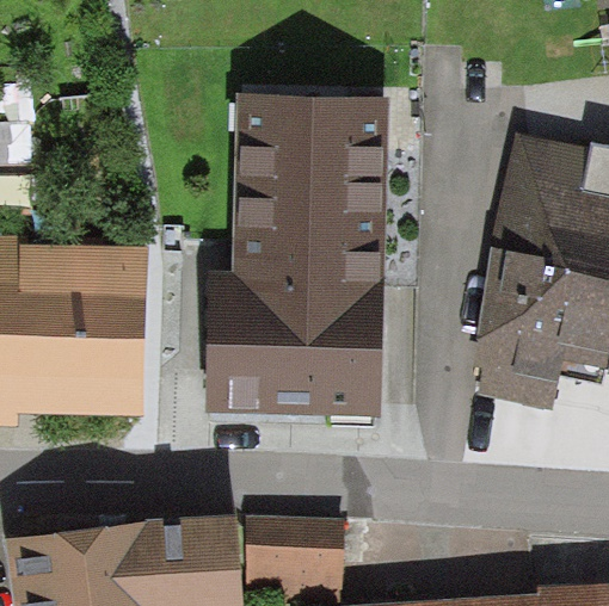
[(388,98),(235,94),(231,270),(208,270),(204,414),(379,419),(388,98)]
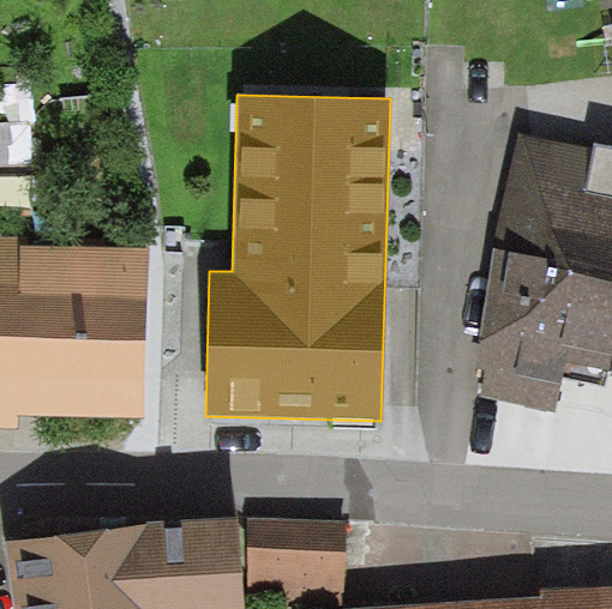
[(611,150),(517,131),(491,251),(473,387),(555,409),(563,363),(575,366),(611,373),(611,150)]
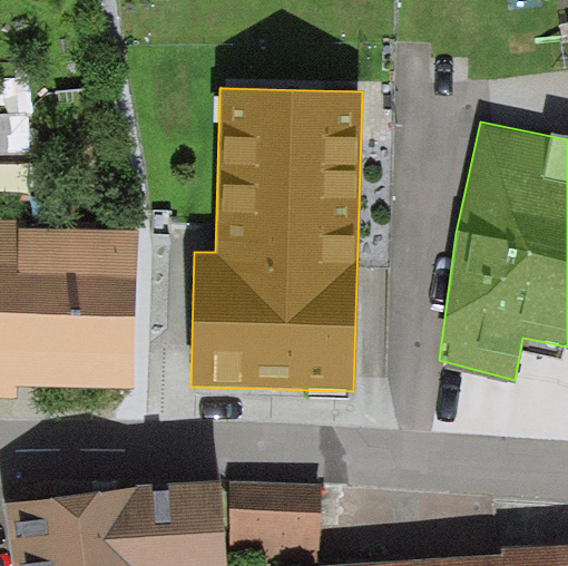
[(18,226),(23,226),(23,217),(0,216),(0,397),(15,397),(15,386),(18,226)]
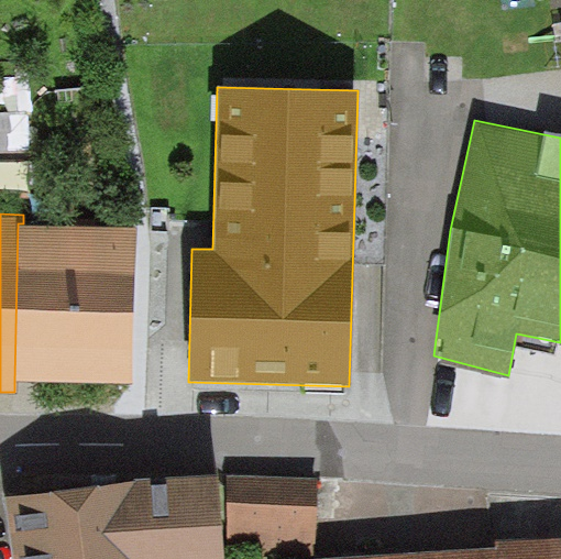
[(23,223),(18,223),(14,381),(131,384),(135,227),(23,223)]
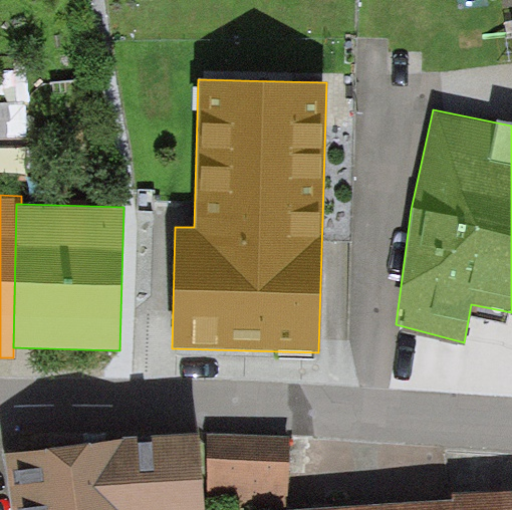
[(286,432),(208,430),(206,502),(284,505),(286,432)]
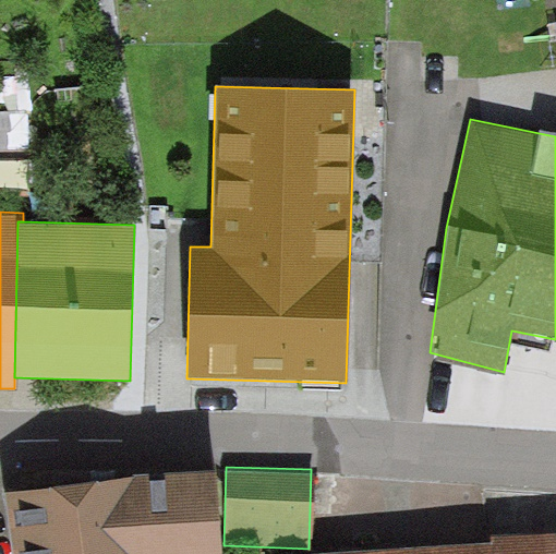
[(220,553),(212,468),(1,489),(10,553),(220,553)]
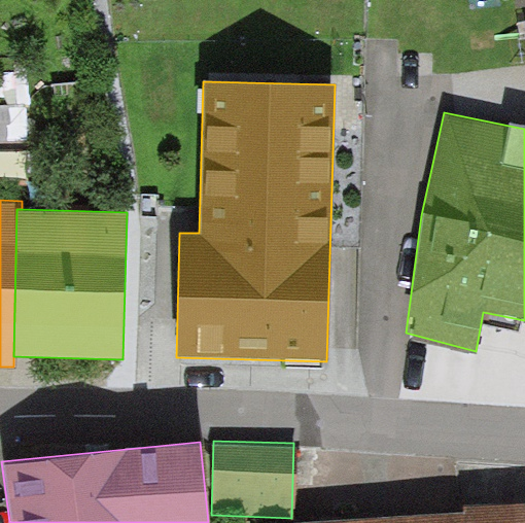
[(524,522),(524,501),(461,504),(461,512),(461,522),(524,522)]
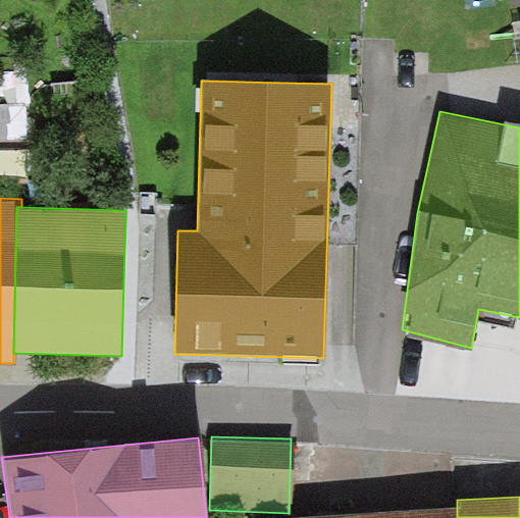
[(457,517),(457,507),(290,517),(457,517)]
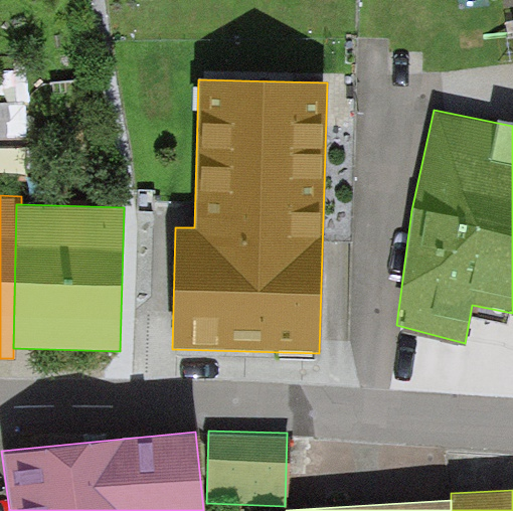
All buildings are outlined.
